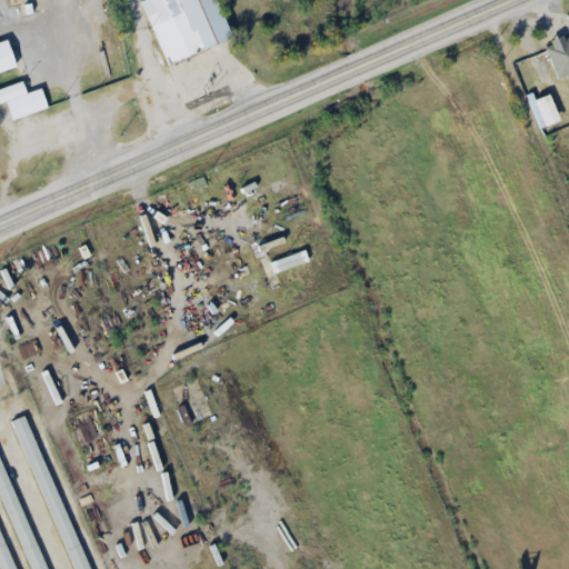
[(212,0),(140,0),(166,65),(229,40),(212,0)]
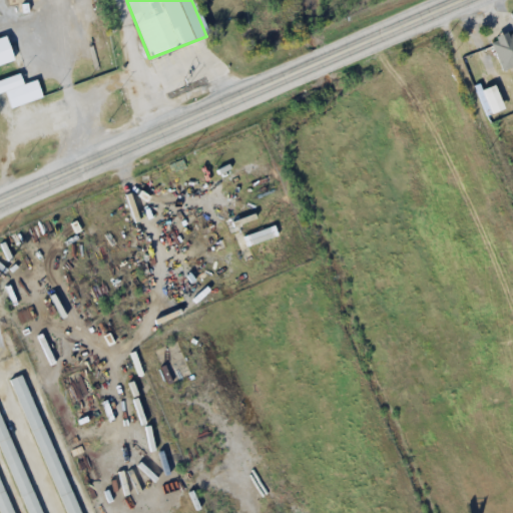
[(512,34),(495,36),(497,66),(512,65),(512,34)]
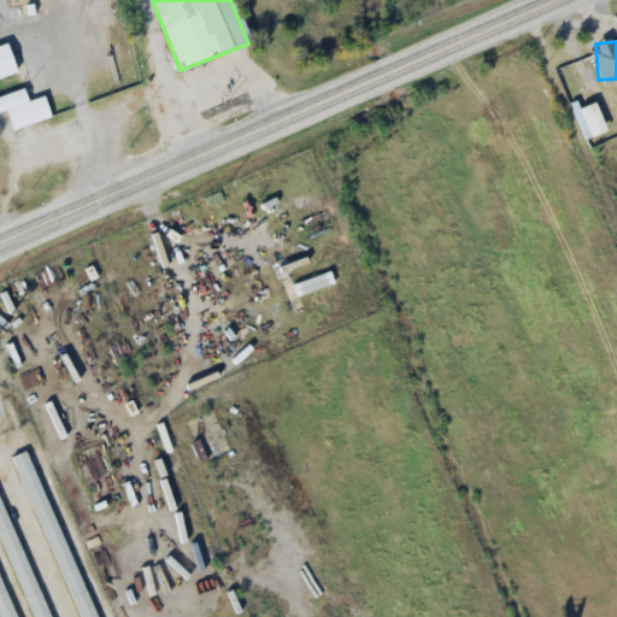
[(7,43),(0,46),(0,78),(16,75),(7,43)]
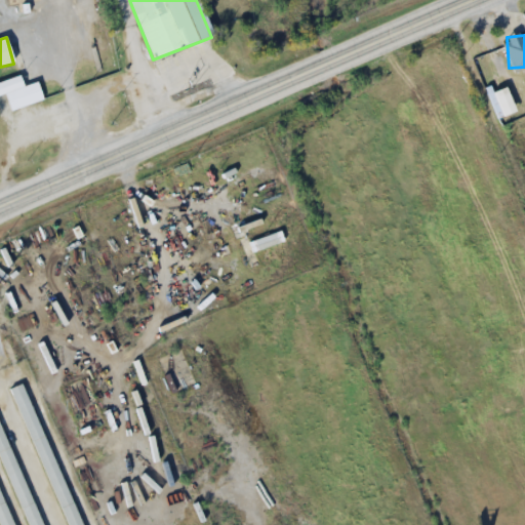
[(0,82),(0,94),(18,89),(22,96),(0,103),(0,113),(43,101),(38,82),(23,87),(19,76),(0,82)]
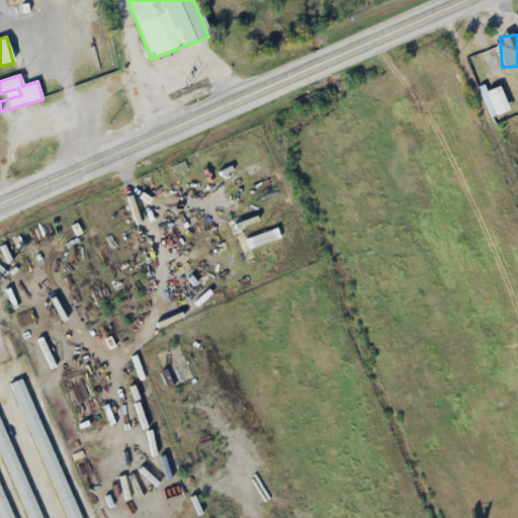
[(8,375),(71,517),(87,517),(21,369),(8,375)]
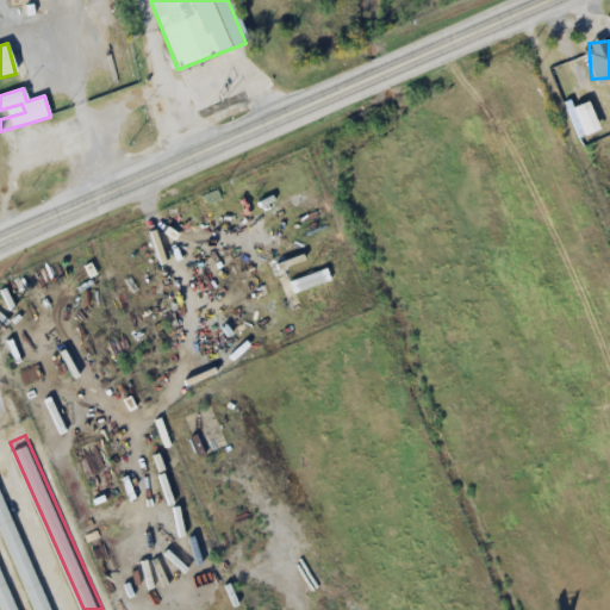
[(0,522),(38,609),(57,609),(0,480),(0,522)]
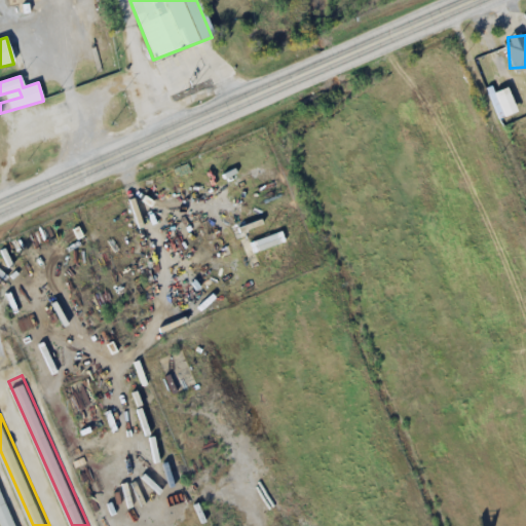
[(0,518),(3,525),(19,525),(0,482),(0,518)]
